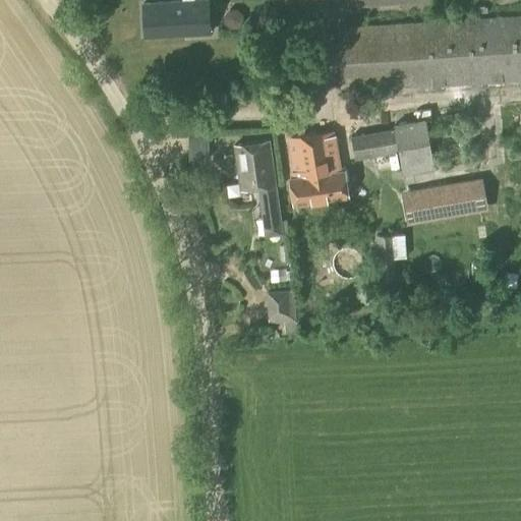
[(160,35),(211,33),(210,0),(196,0),(159,1),(160,35)]
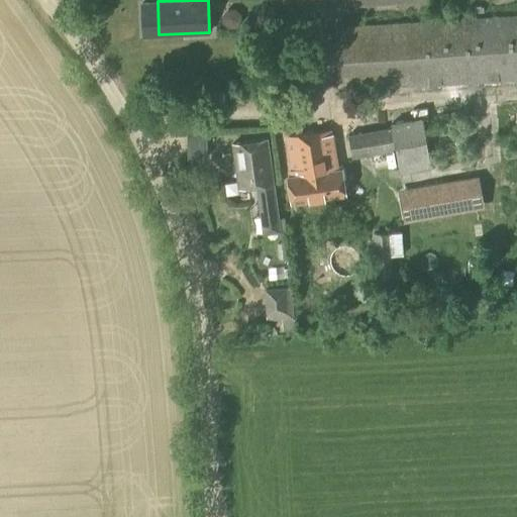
[(516,14),(515,15),(515,6),(503,7),(504,15),(426,20),(334,26),(335,27),(322,27),(324,53),(336,52),(339,91),(516,79),(516,14)]
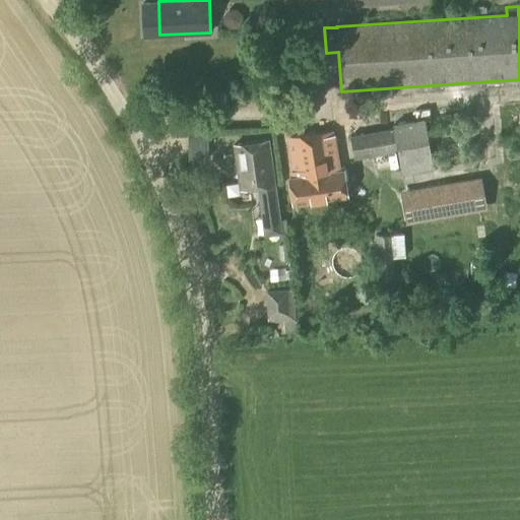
[(393,128),(349,135),(353,158),(397,150),(393,128)]
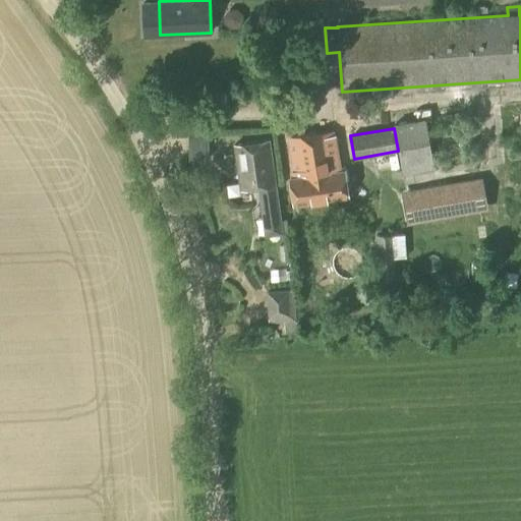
[(339,171),(333,130),(332,129),(287,135),(293,177),(289,178),(293,205),(346,196),(347,200),(361,198),(357,168),(339,171)]
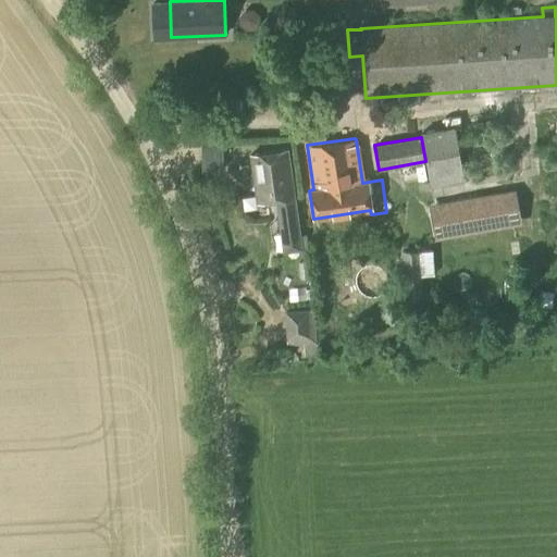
[(280,233),(299,230),(288,149),(248,155),(256,203),(274,200),(280,233)]
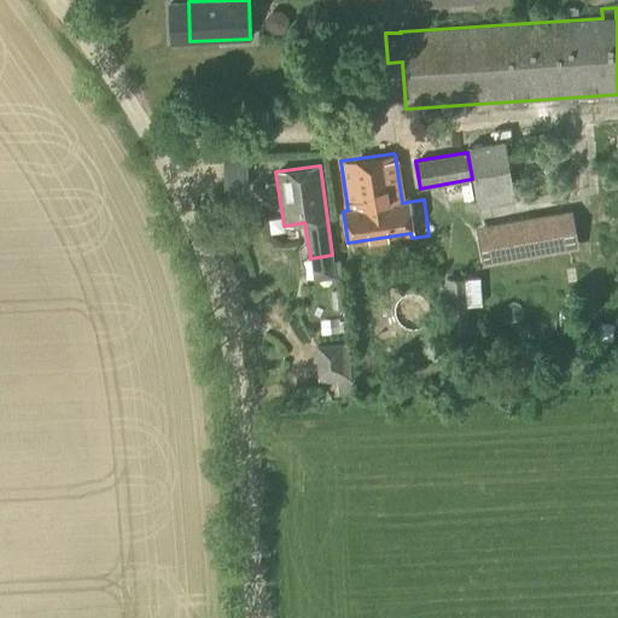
[(555,194),(477,209),(481,228),(484,228),(490,261),(565,248),(555,194)]
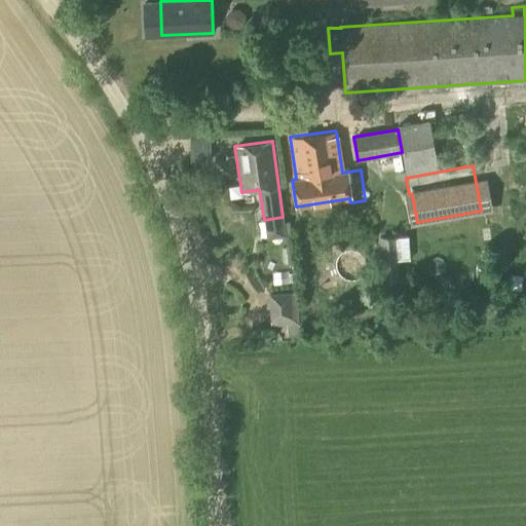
[(395,237),(395,236),(378,237),(382,285),(400,283),(398,263),(397,263),(397,261),(410,260),(408,237),(395,237)]
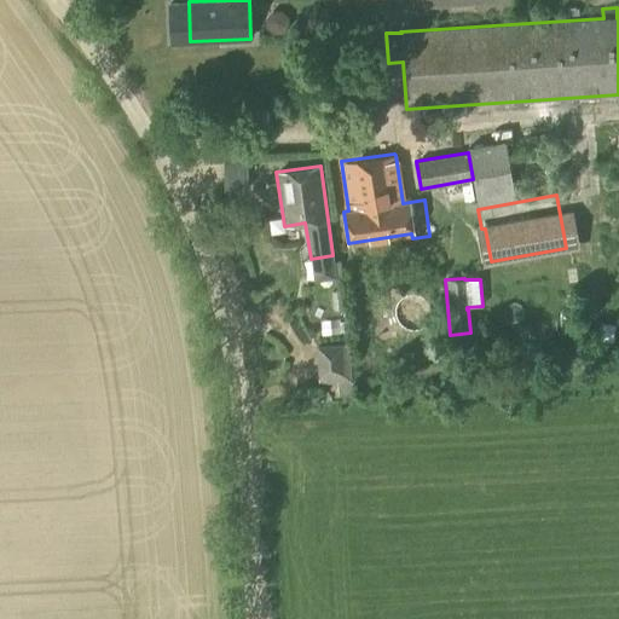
[(318,346),(316,346),(318,385),(336,383),(337,394),(352,394),(348,345),(318,346)]
